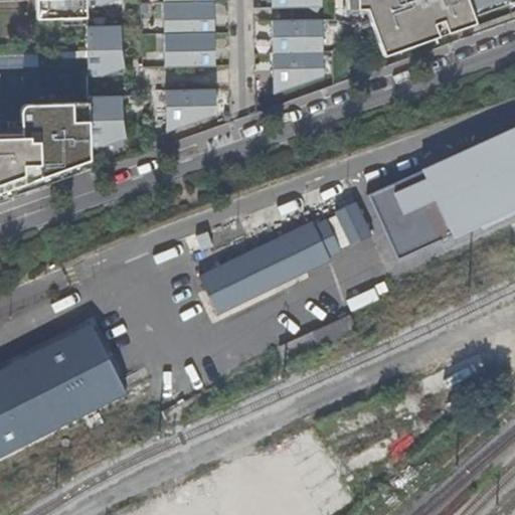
[(36,0),(38,17),(87,16),(86,6),(86,0),(36,0)]
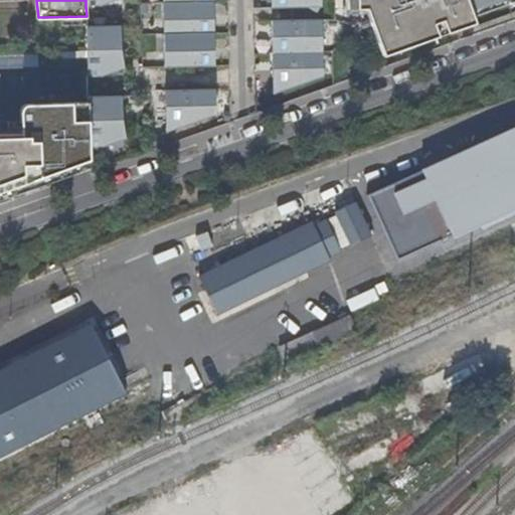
[(162,0),(164,66),(214,64),(212,0),(162,0)]
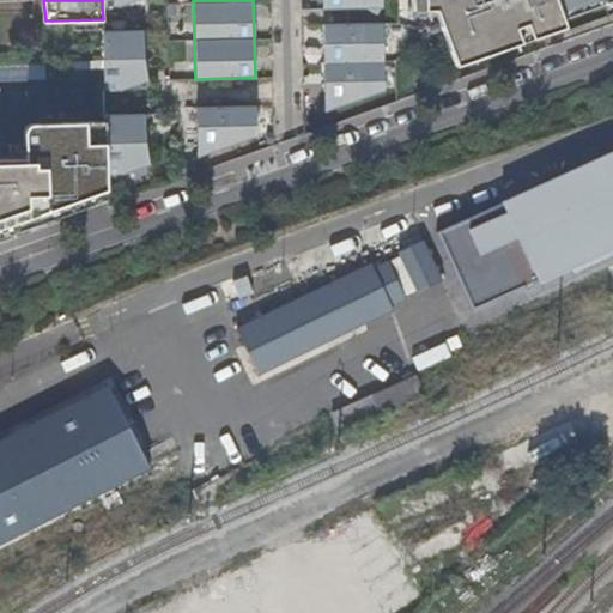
[(321,0),(321,12),(381,11),(381,0),(321,0)]
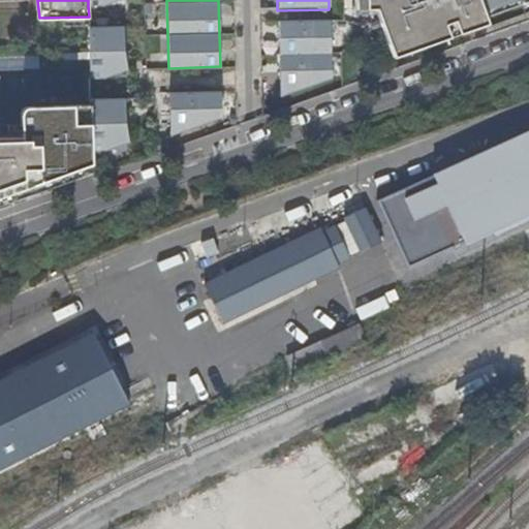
[(353,0),(354,8),(374,8),(391,56),(447,36),(447,34),(467,27),(467,12),(502,0),(353,0)]
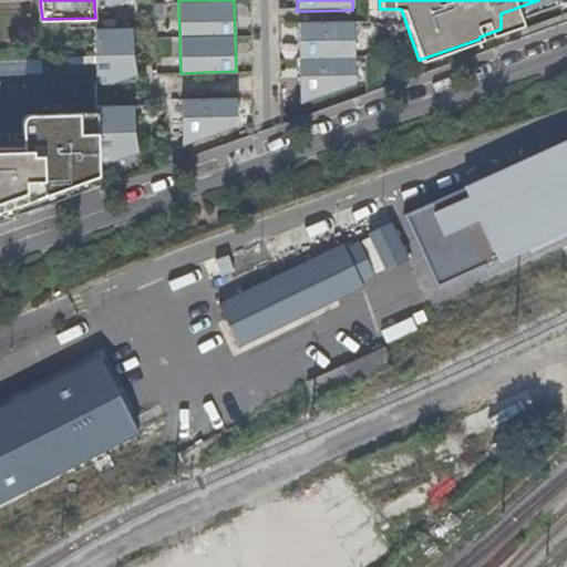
[(298,26),(300,103),(354,83),(353,23),(298,26)]
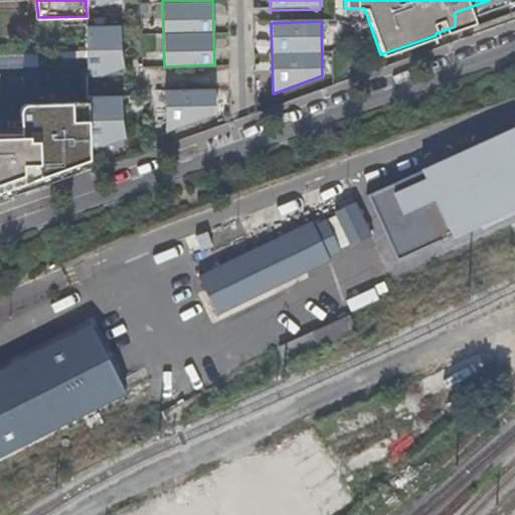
[(87,26),(88,76),(103,76),(125,68),(121,49),(121,25),(87,26)]
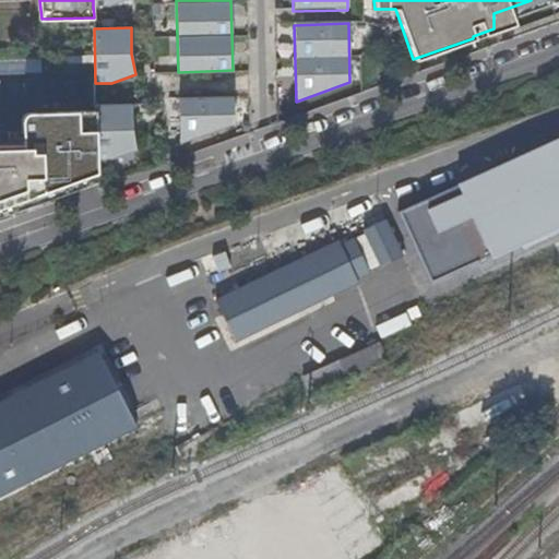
[(179,96),(180,143),(234,123),(234,95),(179,96)]
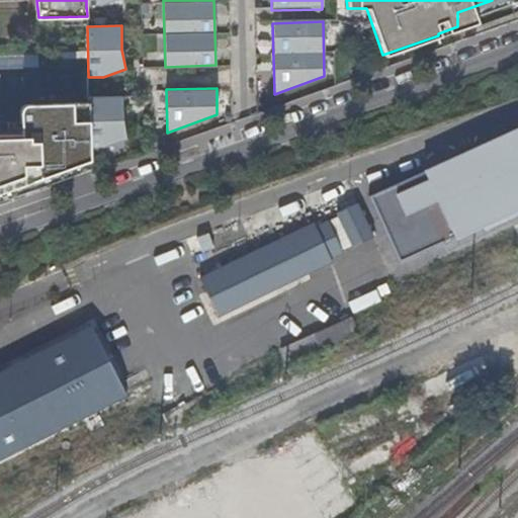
[(89,101),(90,148),(105,147),(127,140),(123,120),(122,96),(89,97),(89,101)]
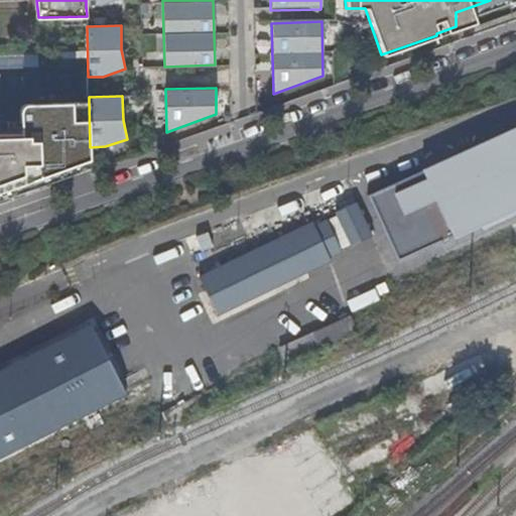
[(0,189),(90,158),(90,147),(89,101),(30,102),(29,103),(27,104),(26,105),(25,106),(24,107),(23,110),(22,112),(23,134),(0,135),(0,189)]
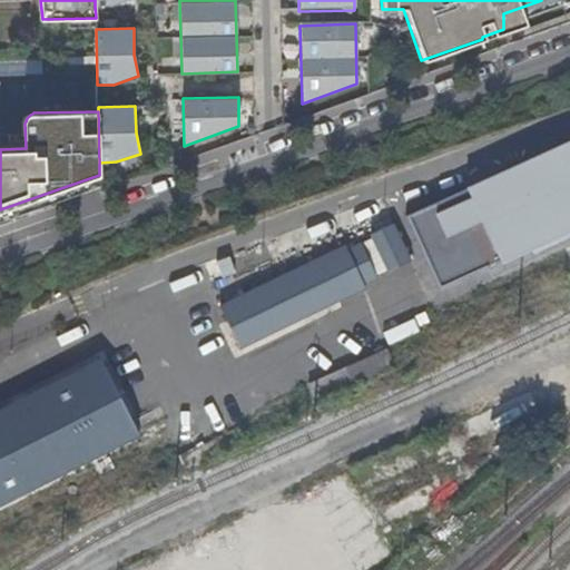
[(569,139),(406,218),(436,290),(569,232),(569,139)]
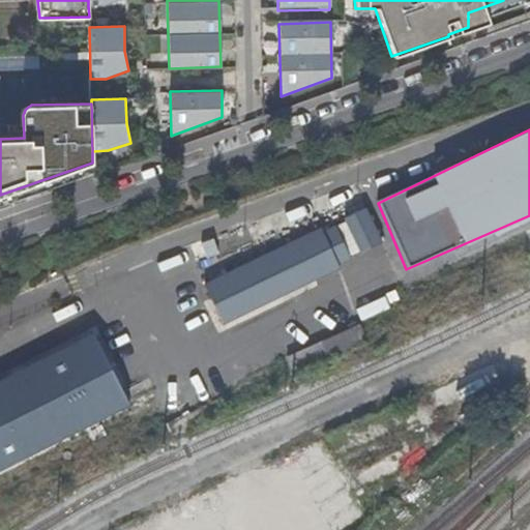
[(384,244),(366,208),(344,219),(360,256),(384,244)]
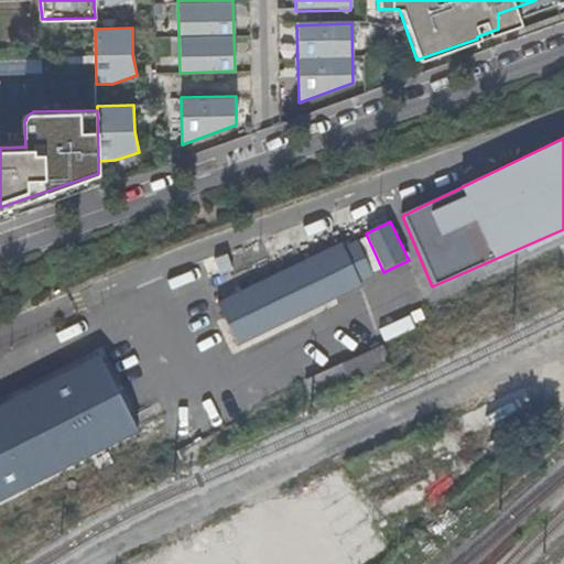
[(344,250),(360,283),(373,277),(358,243),(344,250)]
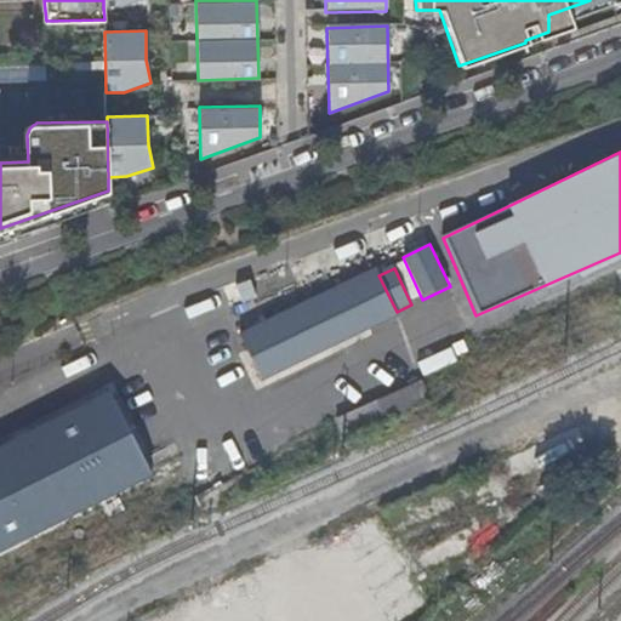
[(398,315),(397,312),(379,275),(376,271),(240,337),(262,381),(398,315)]
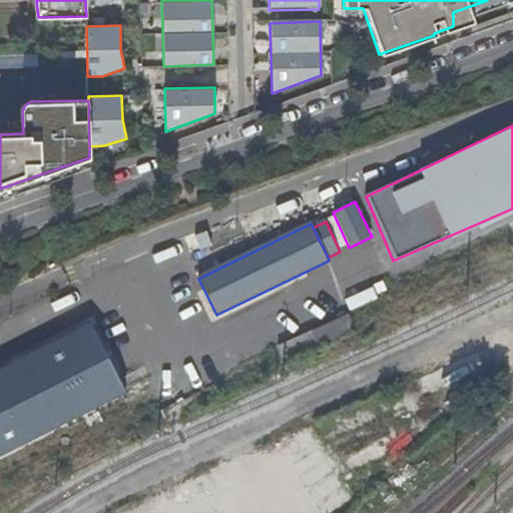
[(282,345),(289,361),(350,336),(343,318),(282,345)]
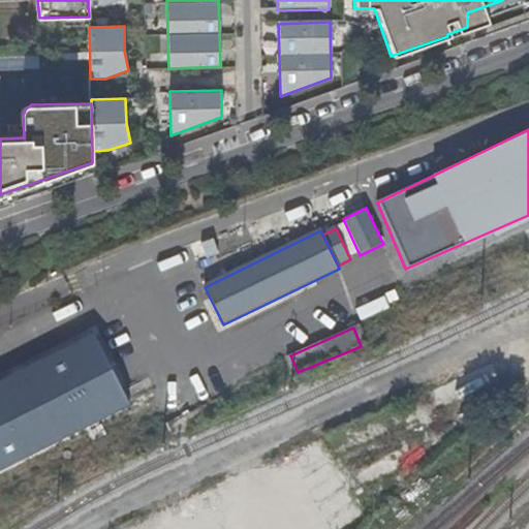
[(0,468),(90,422),(86,412),(121,394),(89,335),(0,380),(0,468)]
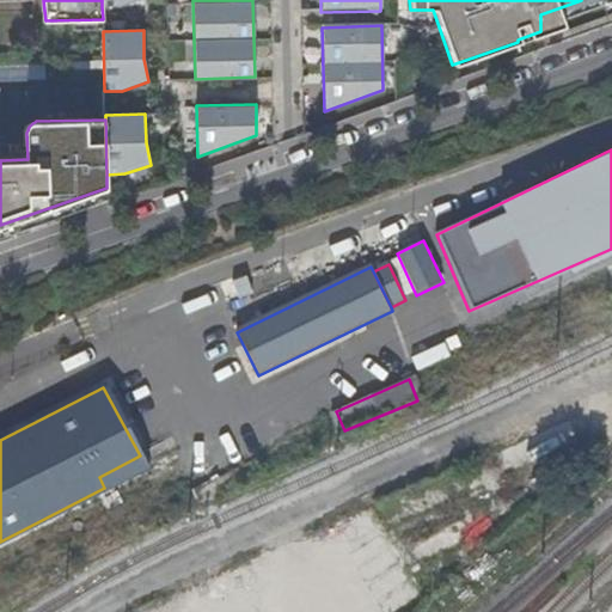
[(99,477),(104,488),(145,467),(140,456),(99,477)]
